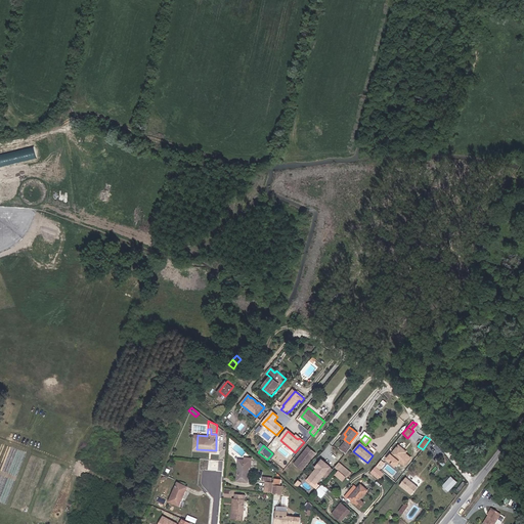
[(402,453),(402,452),(398,448),(386,463),(395,470),(399,464),(405,468),(410,462),(404,455),(402,453)]
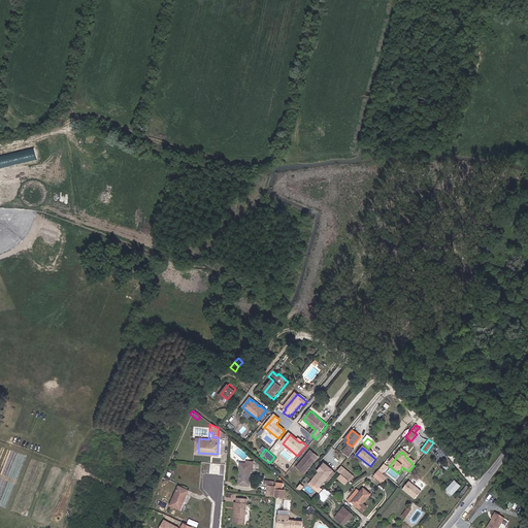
[(370,466),(356,455),(355,456),(369,468),(370,466)]
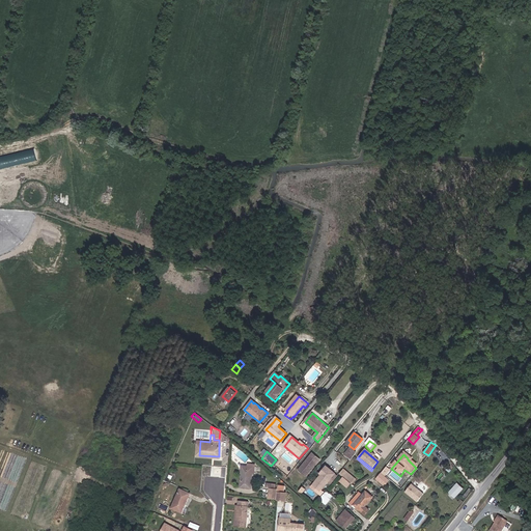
[(299,472),(306,478),(316,465),(310,458),(299,472)]
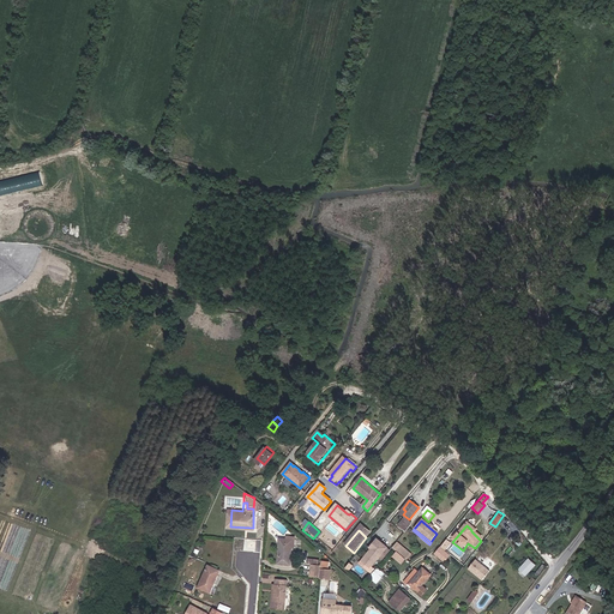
[(294,536),(288,536),(287,541),(286,541),(280,540),(278,565),(290,566),(292,547),(294,547),(294,536)]
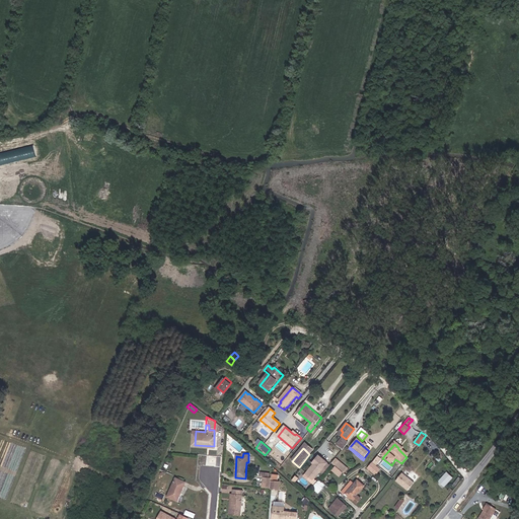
[(314,465),(307,473),(313,479),(326,463),(318,457),(312,464),(314,465)]
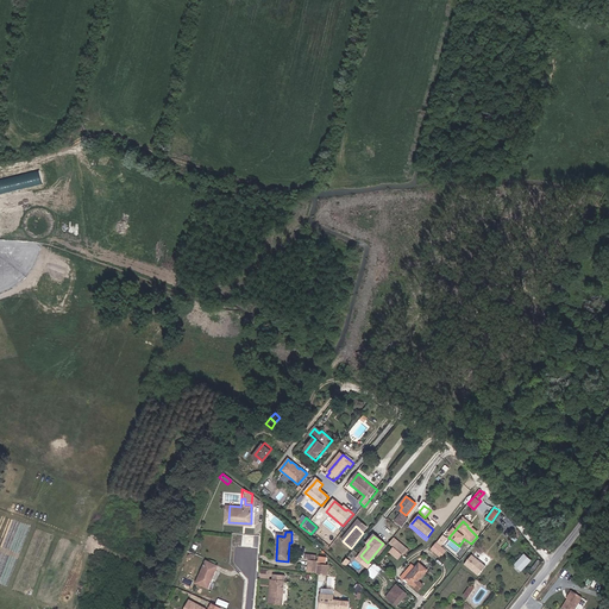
[(441,539),(435,546),(441,551),(447,544),(441,539)]
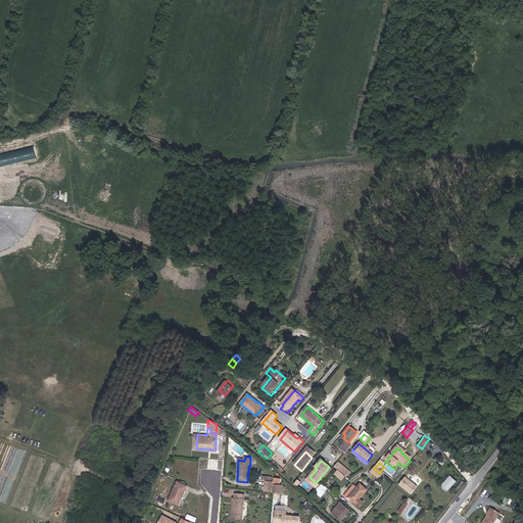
[(336,465),(333,469),(345,479),(348,475),(336,465)]
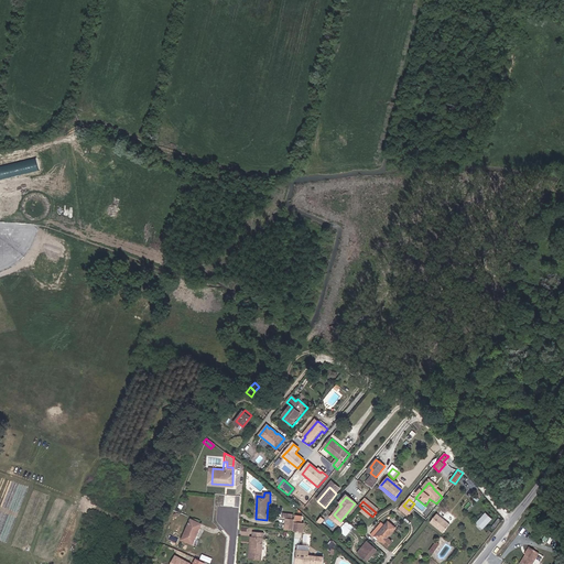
[(409,510),(403,506),(399,511),(407,519),(412,513),(409,510)]
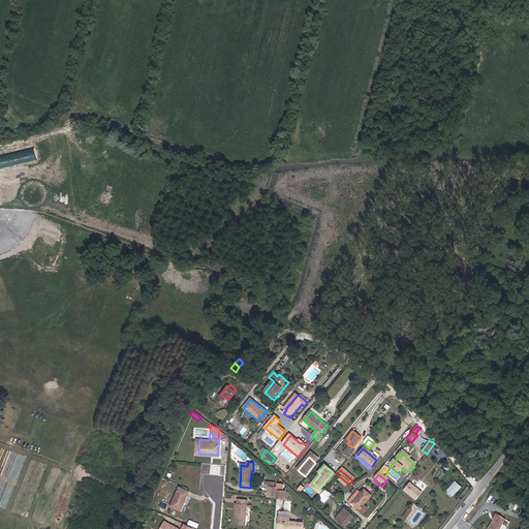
[(455,479),(445,491),(453,496),(461,485),(455,479)]
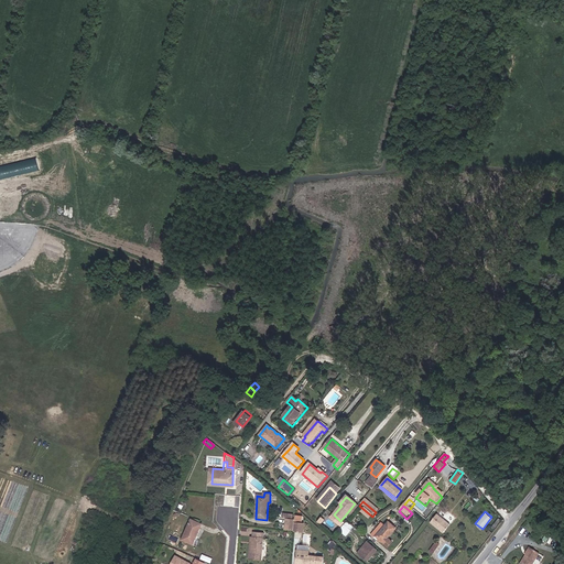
[(451,523),(436,513),(429,522),(442,533),(451,523)]
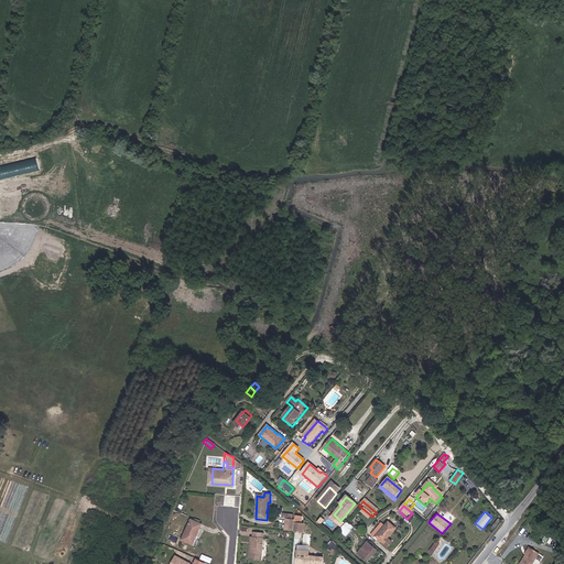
[(184,539),(183,540),(192,543),(198,523),(191,520),(190,522),(190,523),(188,525),(187,529),(186,530),(184,539)]
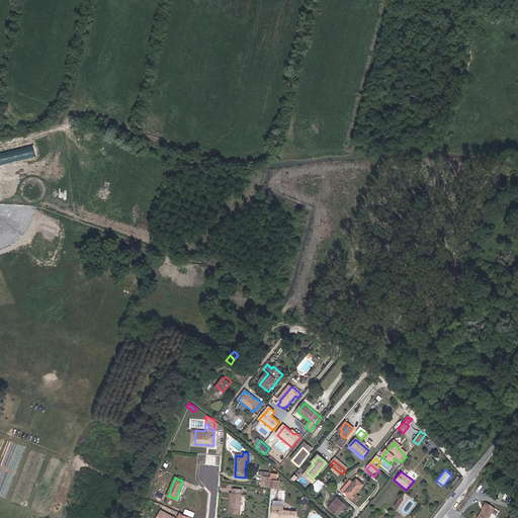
[(278,479),(269,478),(268,486),(268,487),(278,487),(278,479)]
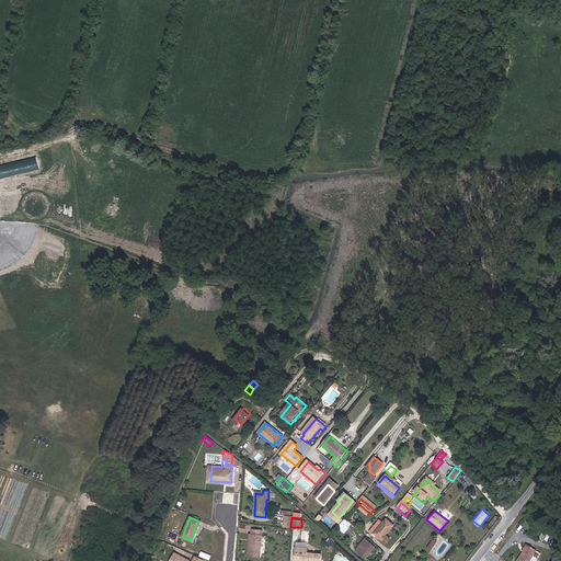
[(344,535),(351,526),(347,523),(346,523),(345,525),(342,523),(341,525),(336,529),(344,535)]
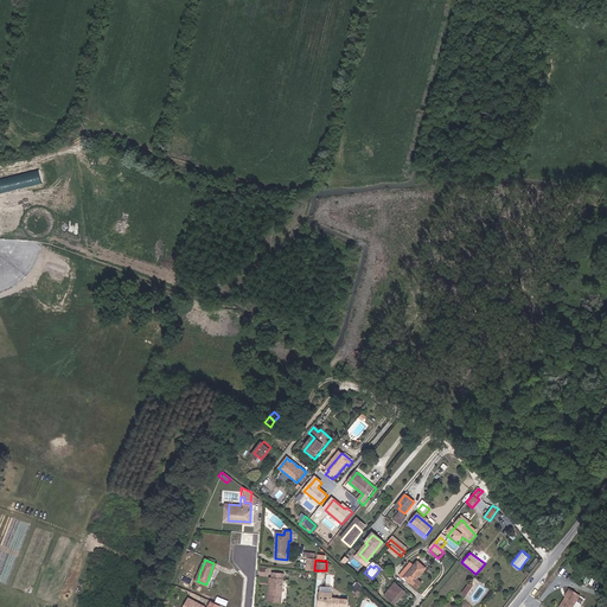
[(413,567),(402,580),(404,582),(403,583),(409,588),(410,587),(419,593),(423,587),(417,583),(427,573),(419,566),(416,569),(413,567)]
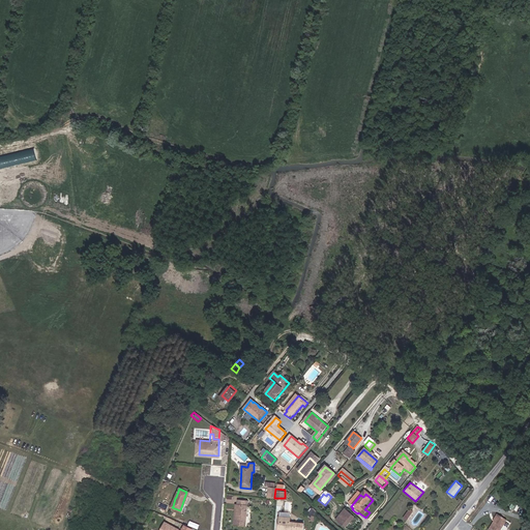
[(246,500),(236,500),(235,526),(245,526),(246,500)]
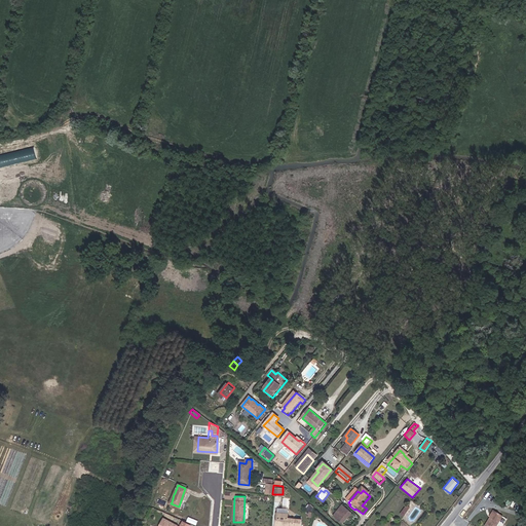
[(341,525),(342,525),(351,515),(344,510),(342,514),(340,512),(334,520),(341,525)]
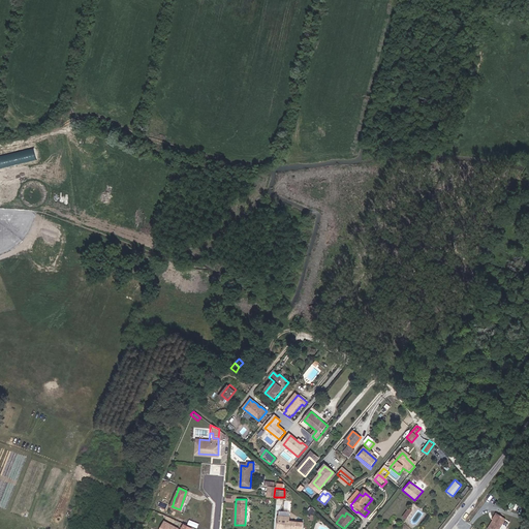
[(487,528),(498,528),(505,519),(497,514),(487,528)]
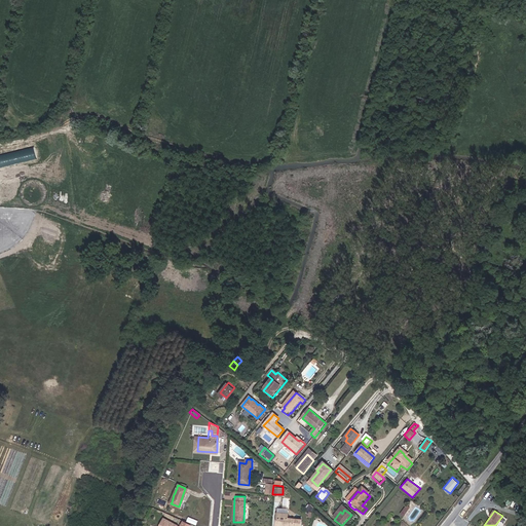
[(274,523),(279,523),(282,523),(282,525),(298,525),(299,520),(286,519),(287,515),(275,514),(274,523)]
